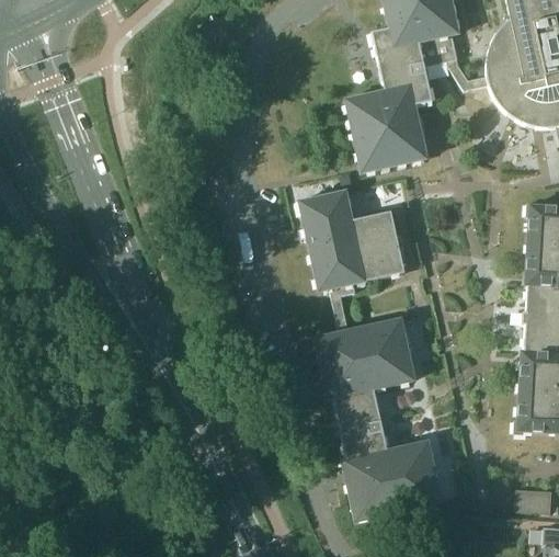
[(458,33),(451,0),(383,0),(389,27),(372,32),(385,90),(345,99),(362,172),(426,158),(414,104),(432,101),(424,66),(448,61),(448,65),(465,90),(489,84),(490,87),(491,91),(493,94),(497,100),(499,104),(503,109),(506,112),(511,115),(515,118),(521,122),(527,124),(532,125),(536,126),(542,127),(548,127),(552,127),(558,126),(558,0),(506,0),(511,18),(508,21),(501,27),(497,33),(492,42),(490,47),(488,54),(487,63),(486,70),(487,76),(469,80),(459,65),(453,34),(458,33)]
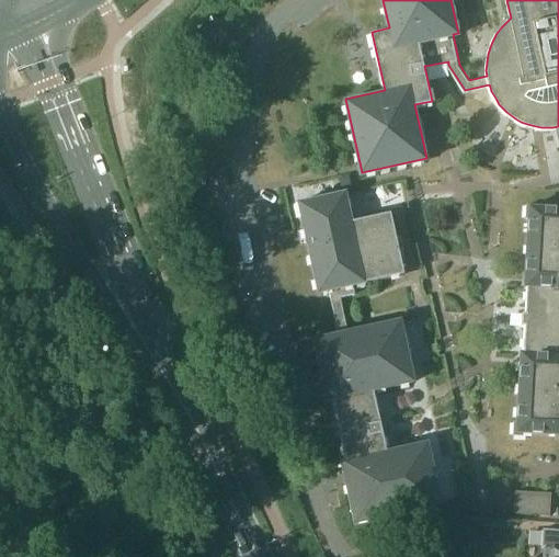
[(316,338),(324,379),(329,398),(333,397),(348,458),(342,459),(356,521),(442,502),(428,441),(388,450),(374,388),(414,379),(401,318),(349,330),(341,295),(356,292),(354,283),(405,272),(391,211),(352,219),(345,191),(299,201),(319,291),(330,288),(340,332),(316,338)]
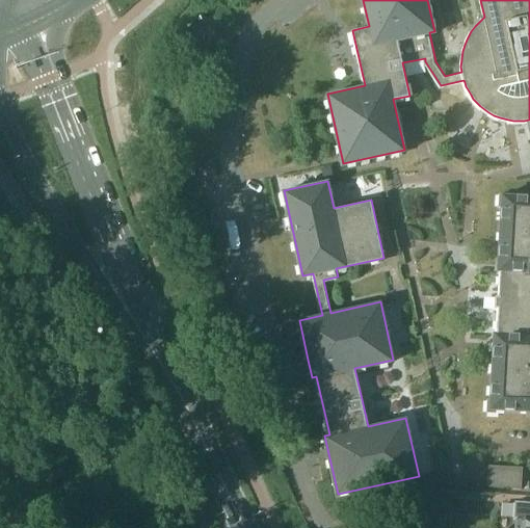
[(501,411),(501,408),(529,410),(529,195),(513,194),(513,192),(500,192),(500,205),(502,205),(498,269),(501,270),(499,295),(496,295),(495,307),(498,308),(497,333),(495,333),(491,398),(488,397),(487,411),(501,411)]
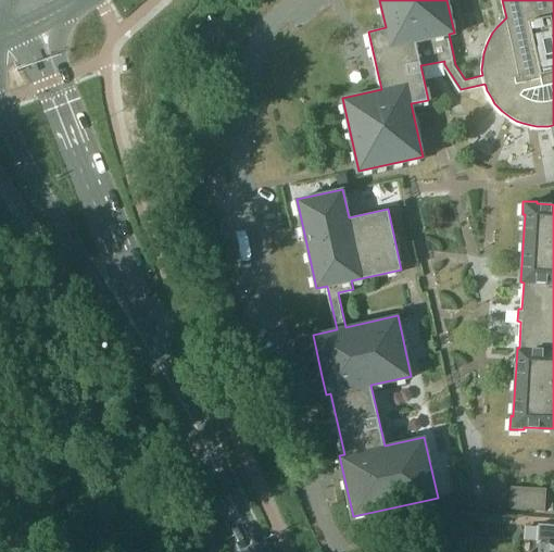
[(548,486),(512,484),(511,506),(546,509),(548,486)]
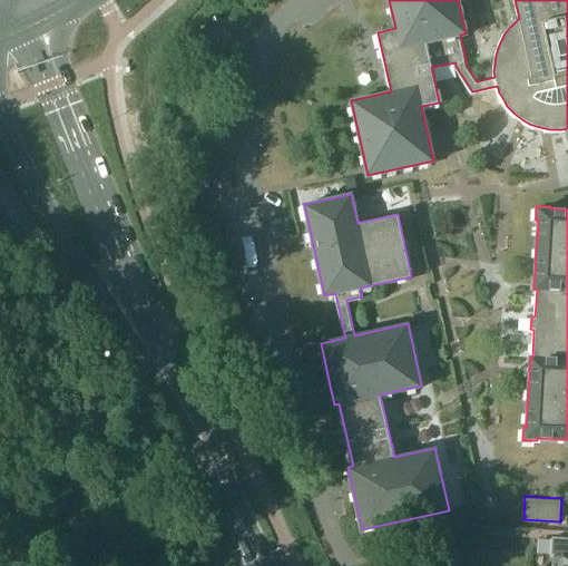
[(467,525),(450,524),(448,550),(464,552),(467,525)]
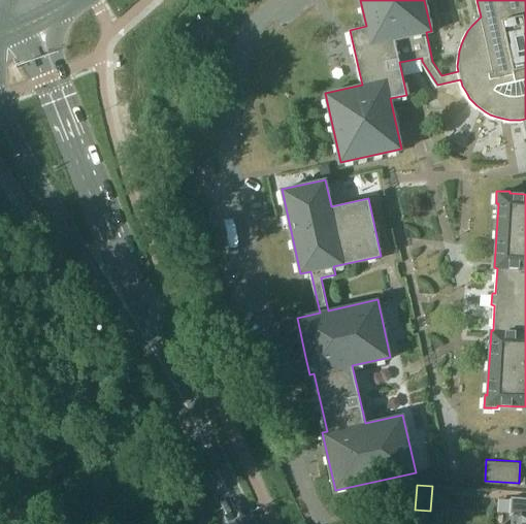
[(525,495),(513,494),(512,512),(514,512),(512,523),(525,523),(525,495)]
